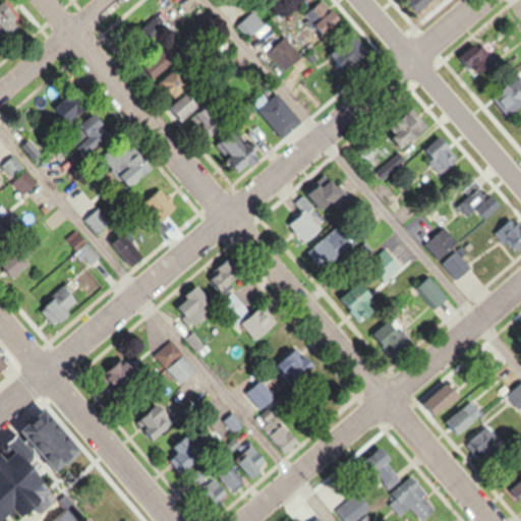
[(6,0),(0,4),(0,35),(3,39),(25,22),(8,0),(6,0)]
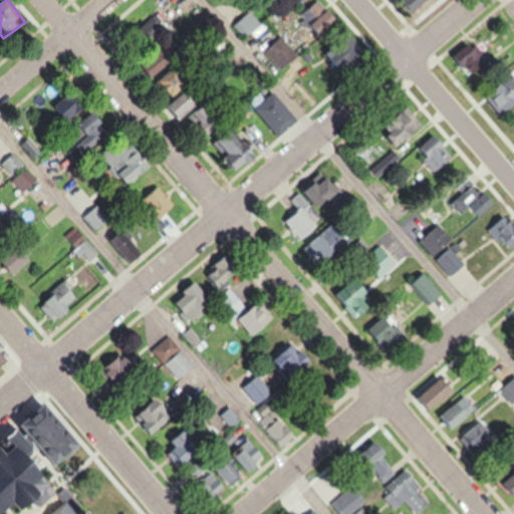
[(298,55),(280,35),(263,50),(281,70),(298,55)]
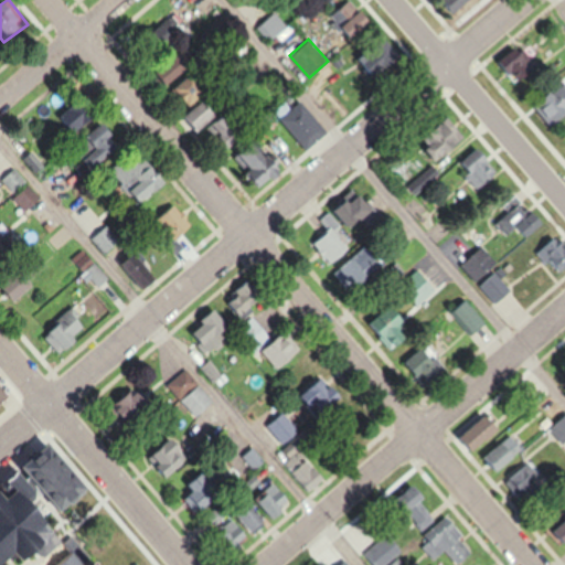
[(515,83),(539,66),(522,44),(499,61),(515,83)]
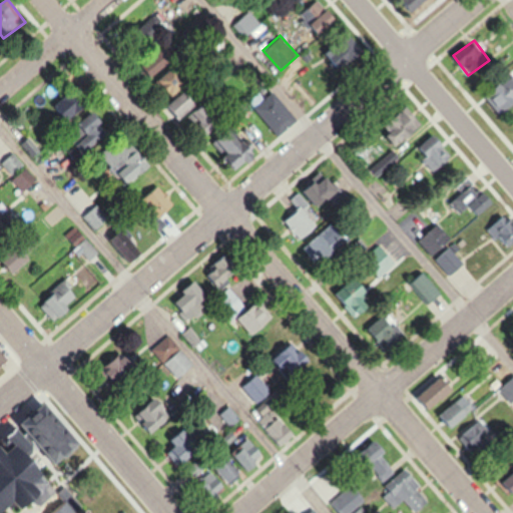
[(512,111),(512,85),(491,85),(491,111),(512,111)]
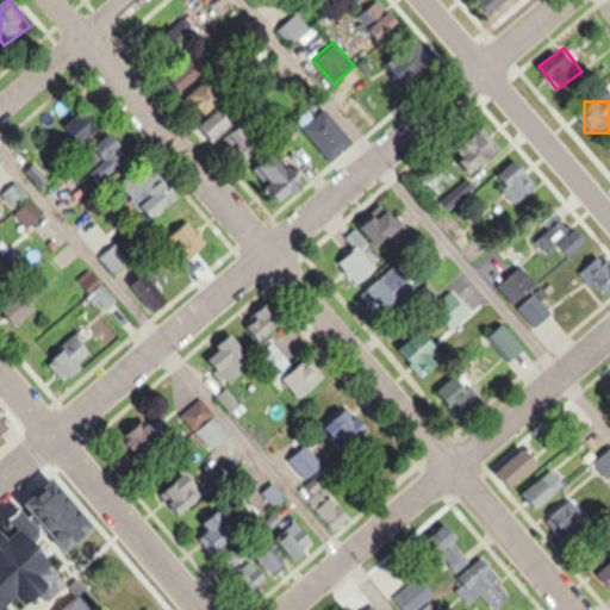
[(105,129),(94,106),(66,119),(76,143),(105,129)]
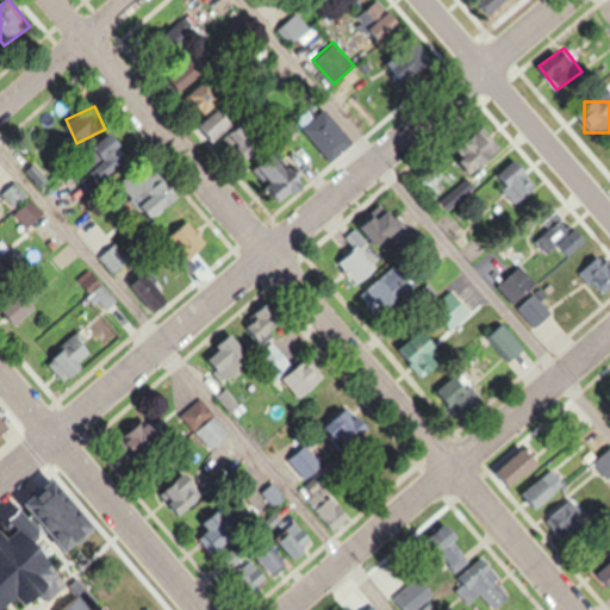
[(352,142),(331,120),(313,137),(334,159),(352,142)]
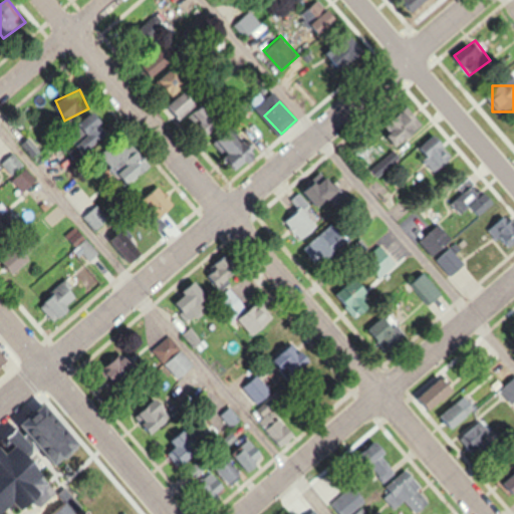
[(191,115),(205,137),(222,124),(208,103),(191,115)]
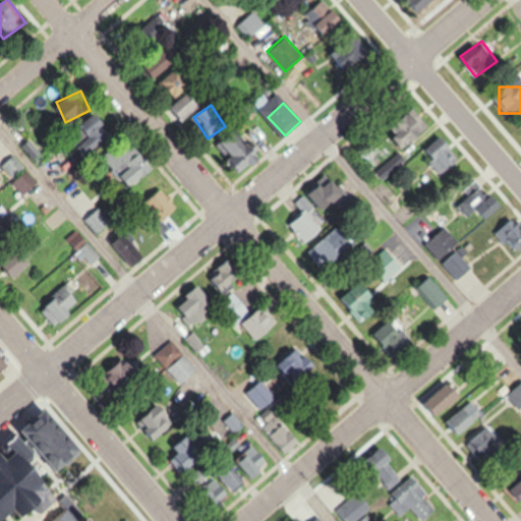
[(388,134),(406,152),(429,128),(412,110),(388,134)]
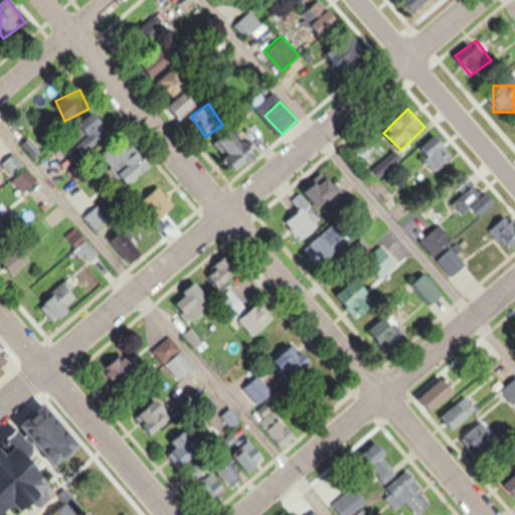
[(241,169),(255,156),(231,132),(218,146),(241,169)]
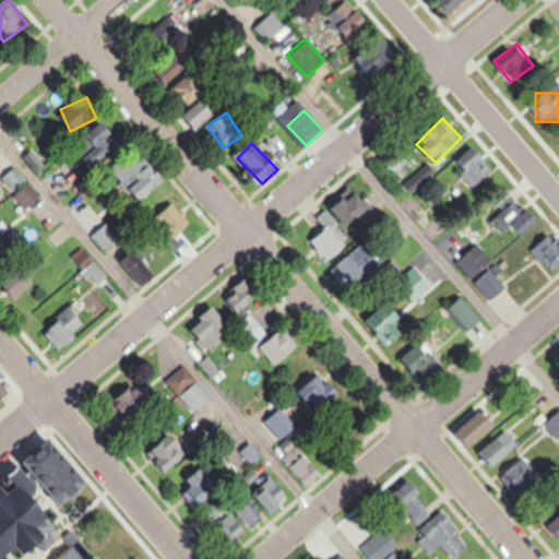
[(485,150),(454,153),(458,186),(488,182),(485,150)]
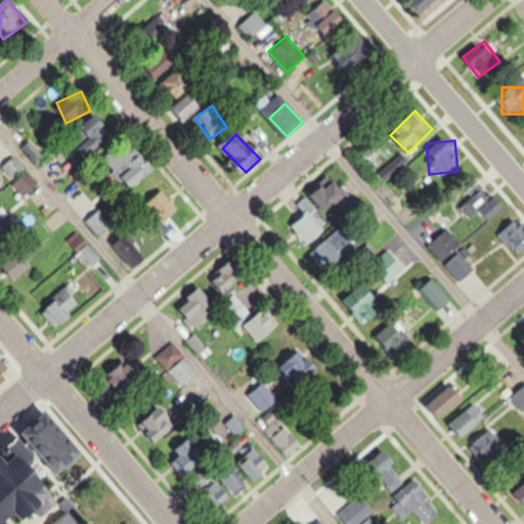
[(25,172),(16,156),(3,162),(10,178),(25,172)]
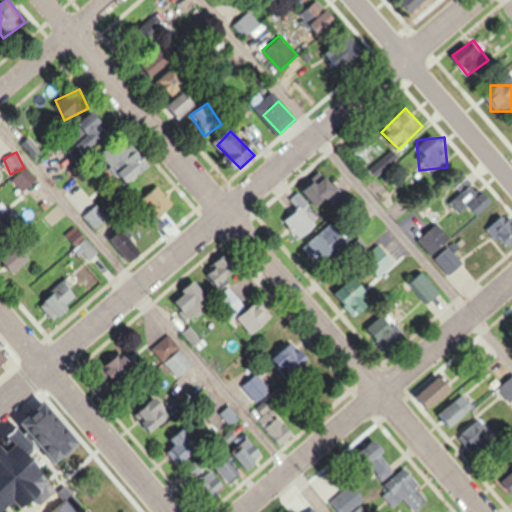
[(308,213),(341,193),(330,174),(289,198),(296,209),(284,217),(298,240),(318,229),(308,213)]
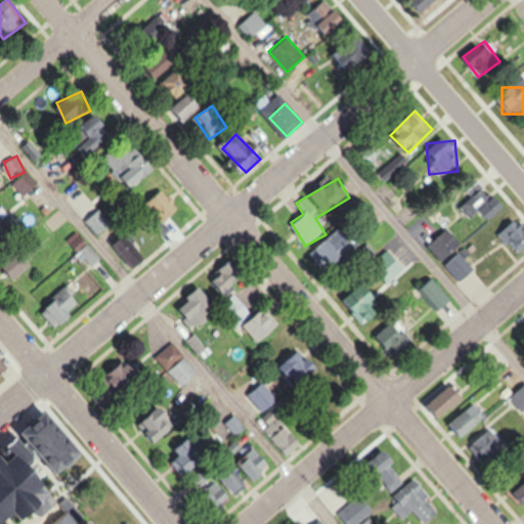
[(489,199),(482,193),(487,187),(476,179),(456,205),(474,218),(489,199)]
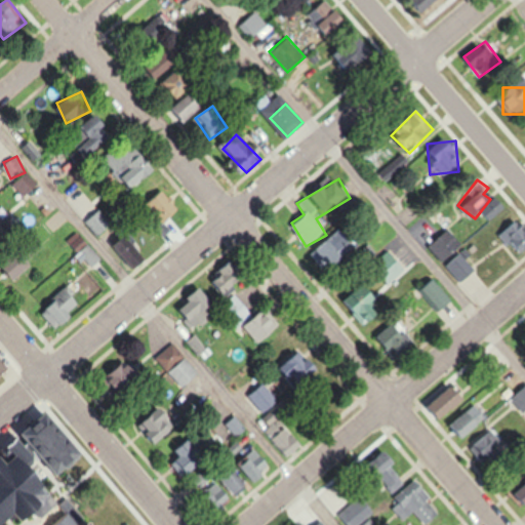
[(148,202),(165,224),(180,211),(164,190),(148,202)]
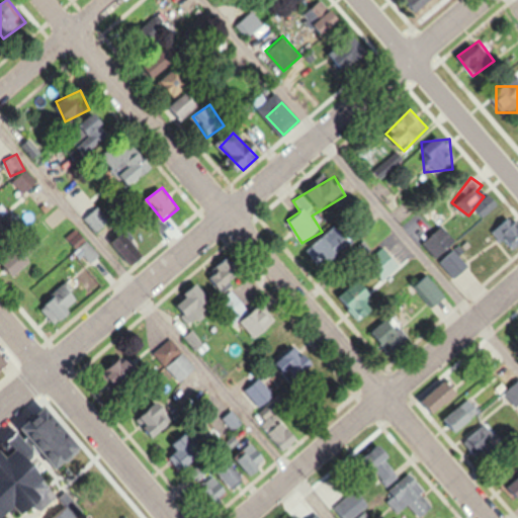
[(110,218),(95,206),(85,221),(100,232),(110,218)]
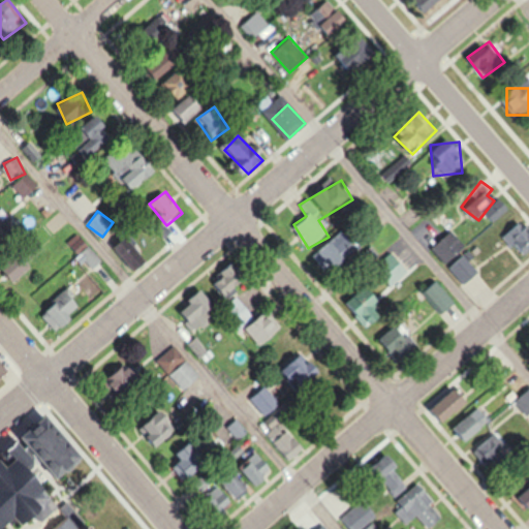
[(0,243),(12,235),(0,217),(0,243)]
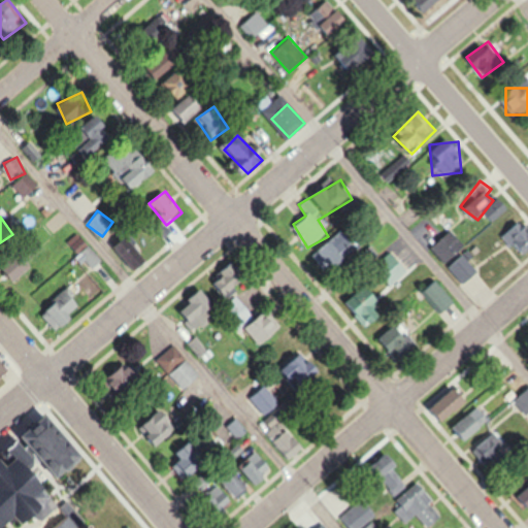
[(448,231),(430,248),(466,284),(483,266),(448,231)]
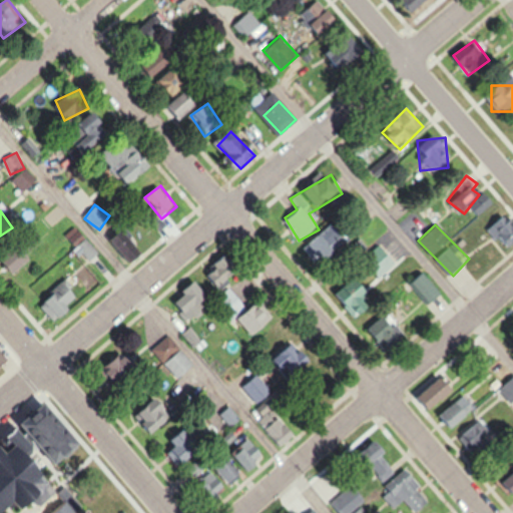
[(147,252),(126,225),(109,239),(130,266),(147,252)]
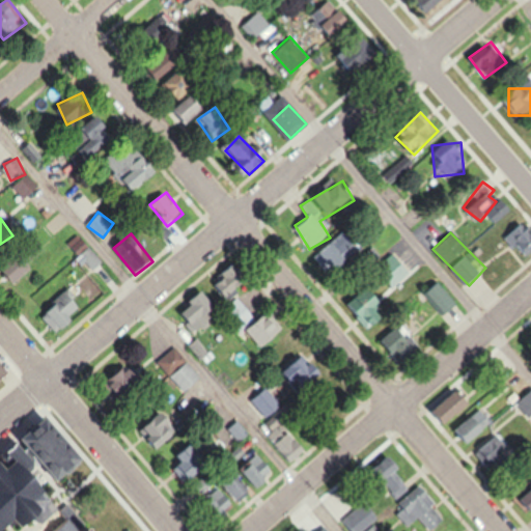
[(348,264),(338,243),(314,253),(324,275),(348,264)]
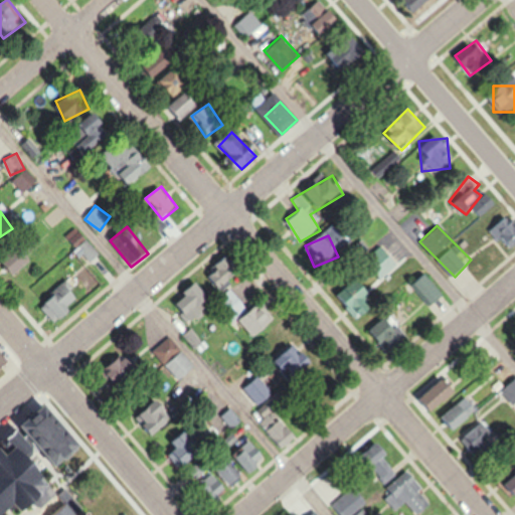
[(93,260),(100,253),(89,240),(80,246),(93,260)]
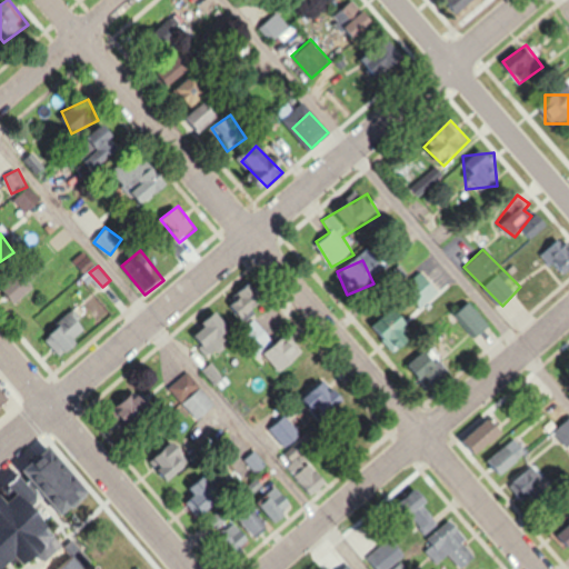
[(439,295),(425,270),(402,282),(417,308),(439,295)]
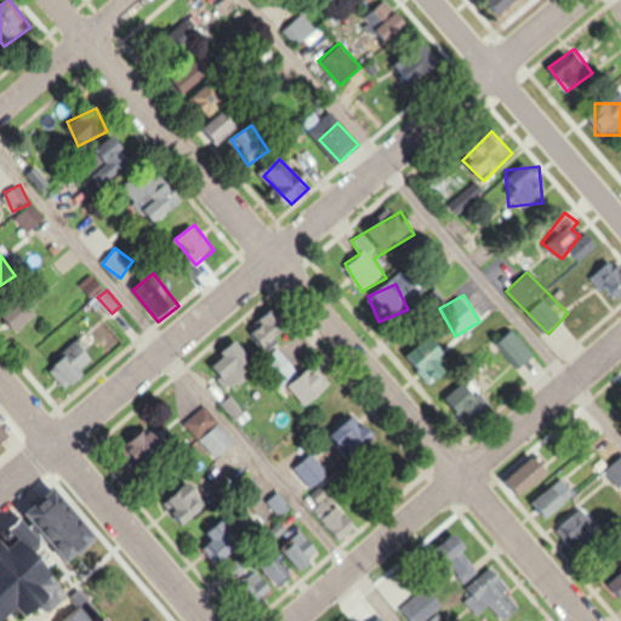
[(283,313),(254,313),(254,347),(283,347),(283,313)]
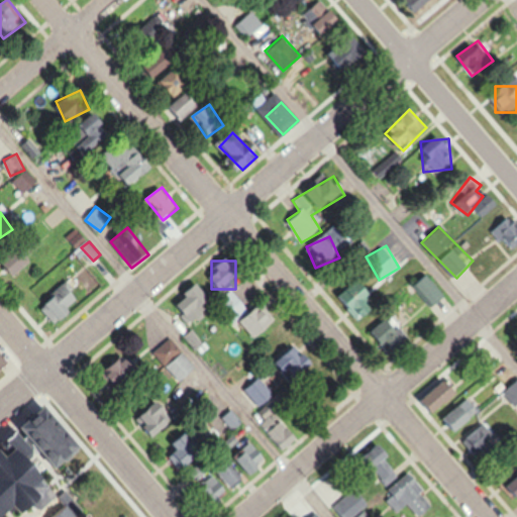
[(446,296),(425,273),(413,285),(434,307),(446,296)]
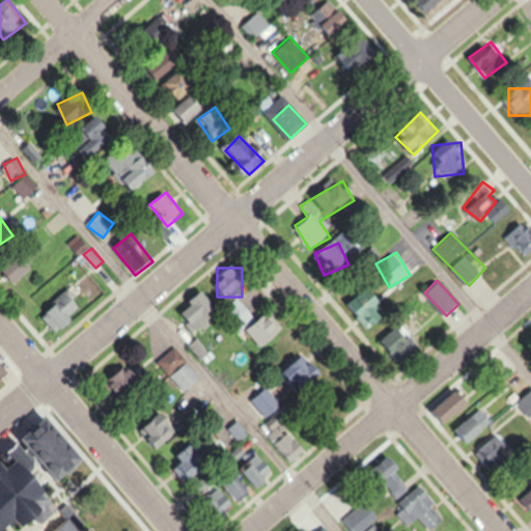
[(375,328),(387,314),(380,309),(387,300),(368,284),(350,307),(375,328)]
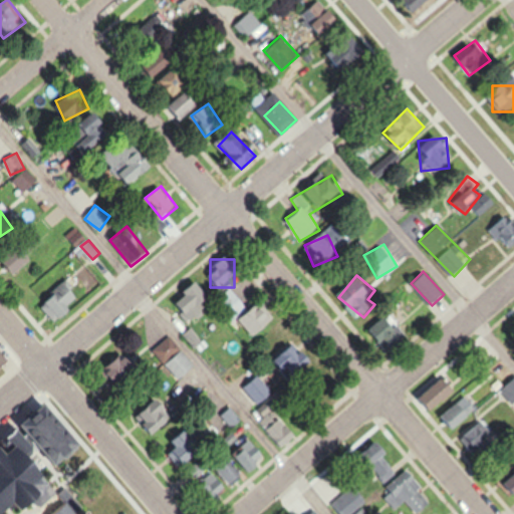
[(58,321),(83,299),(65,279),(40,301),(58,321)]
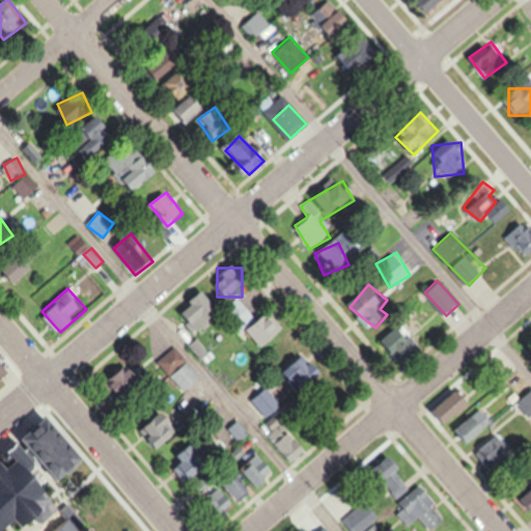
[(207,317),(219,308),(202,288),(175,311),(195,335),(211,322),(207,317)]
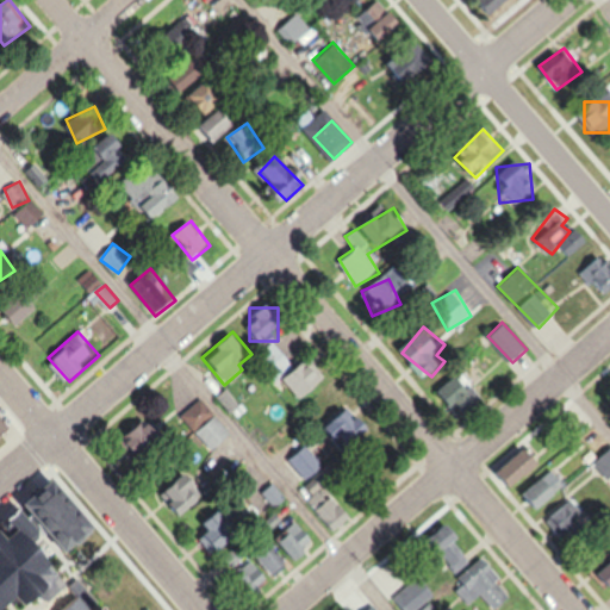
[(255,356),(273,383),(296,367),(277,341),(255,356)]
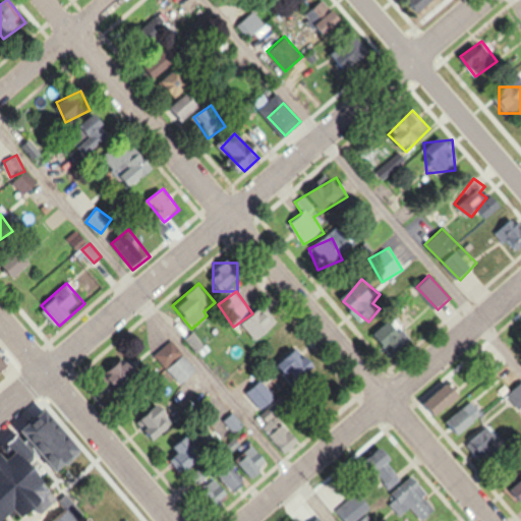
[(246,323),(259,340),(272,331),(258,312),(246,323)]
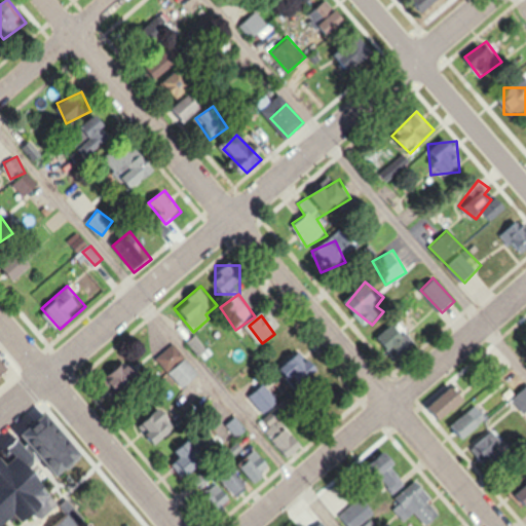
[(378,335),(395,361),(417,345),(400,321),(378,335)]
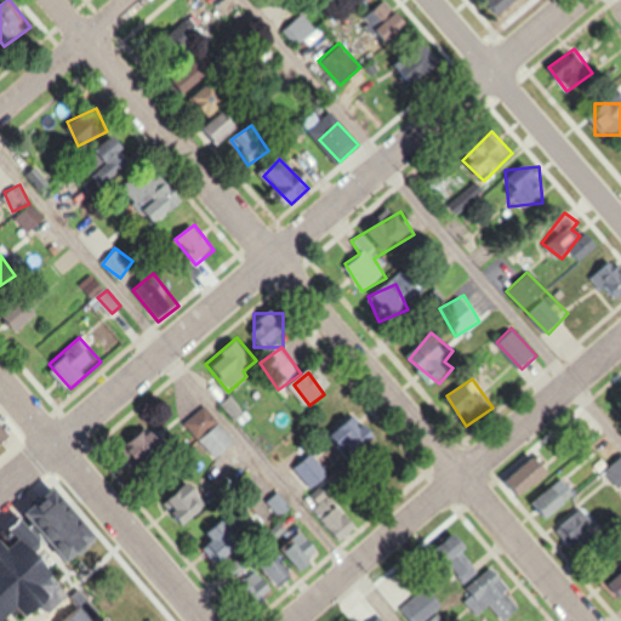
[(246,412),(231,398),(223,405),(239,420),(246,412)]
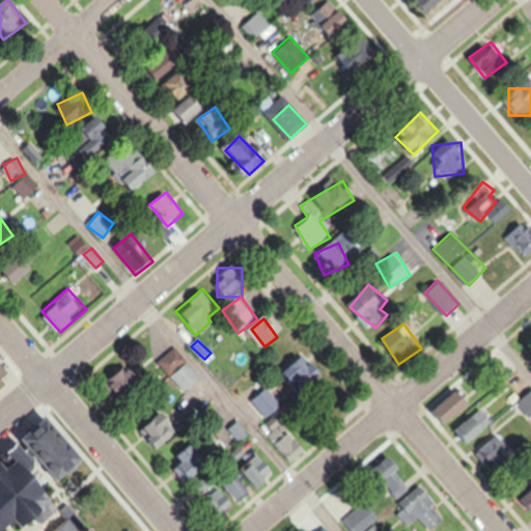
[(201,378),(175,347),(159,361),(185,392),(201,378)]
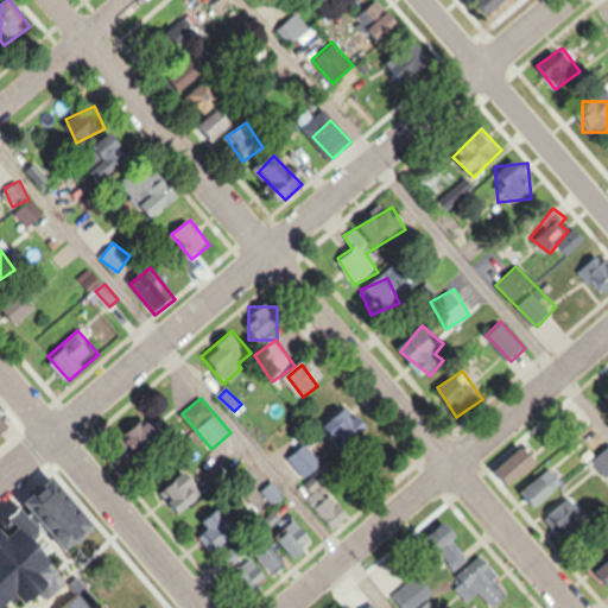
[(374,430),(369,423),(360,428),(349,409),(323,422),(337,449),(374,430)]
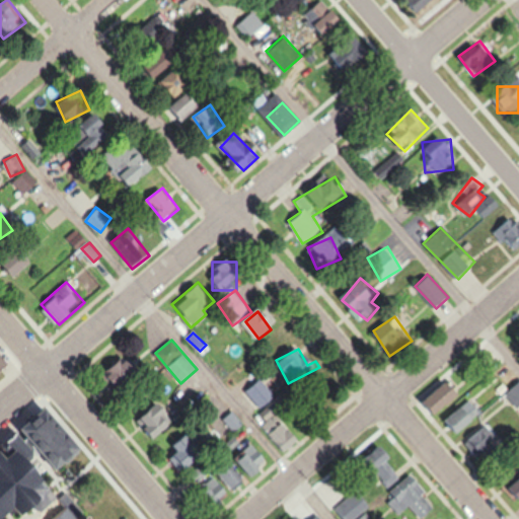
[(118,392),(145,372),(140,364),(132,369),(123,357),(102,372),(118,392)]
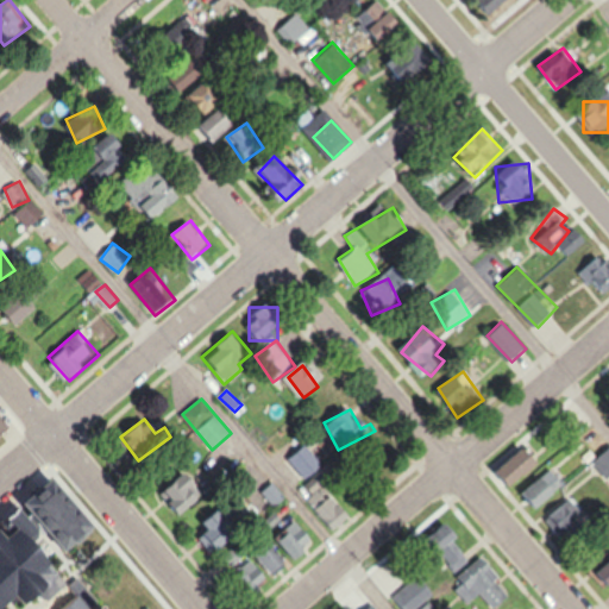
[(328,466),(307,444),(288,460),(309,483),(328,466)]
